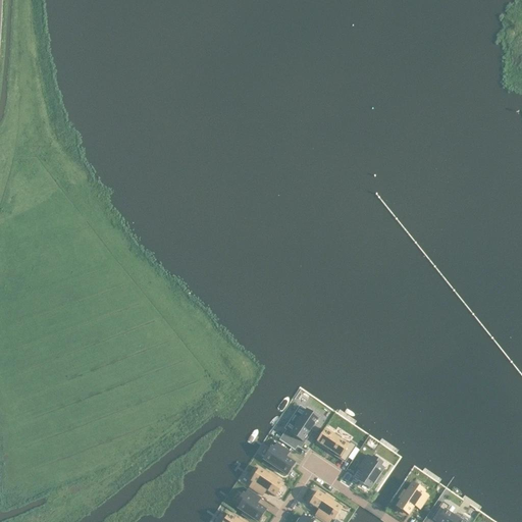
[(283,435),(280,440),(293,449),(296,445),(300,439),(303,441),(318,418),(306,410),(301,418),(299,417),(295,423),(297,425),(292,432),(286,429),(282,435),(283,435)]
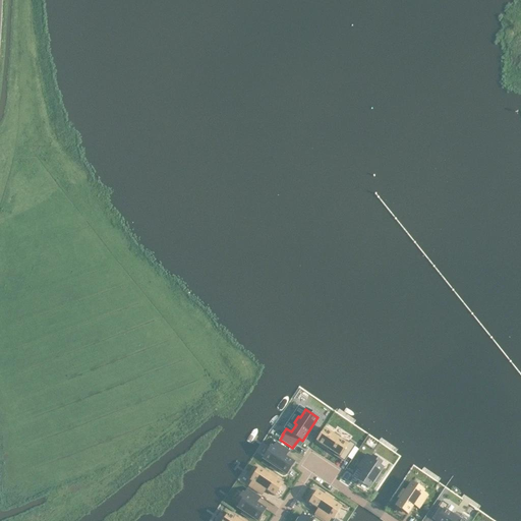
[(325,428),(316,441),(340,457),(342,453),(347,457),(355,445),(349,441),(347,444),(339,439),(341,437),(334,432),(333,435),(325,428)]
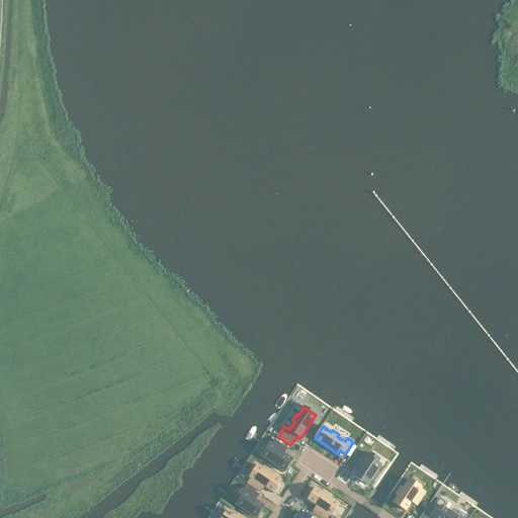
[(269,444),(262,455),(270,461),(268,464),(276,469),(278,466),(284,471),(292,459),(283,453),(286,448),(274,440),(271,445),(269,444)]
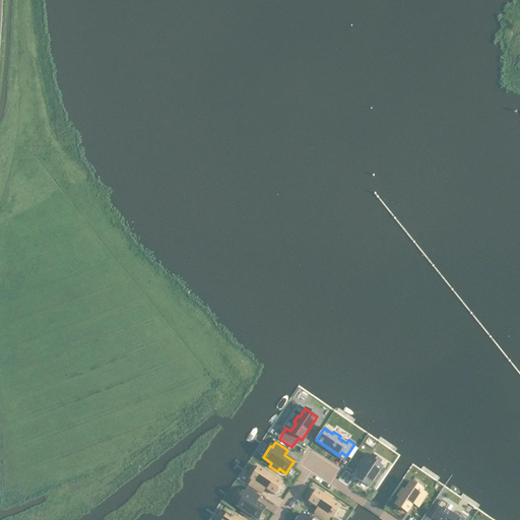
[(363,469),(356,478),(369,486),(373,480),(376,481),(381,474),(378,472),(382,467),(378,464),(380,461),(372,455),(371,457),(366,453),(358,466),(363,469)]
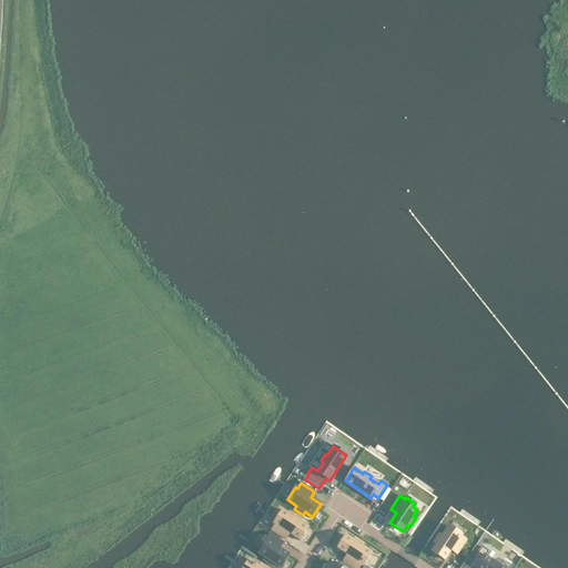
[(275,525),(272,530),(285,539),(288,534),(298,540),(307,527),(301,523),(303,519),(294,514),(292,517),(283,510),(274,524),(275,525)]
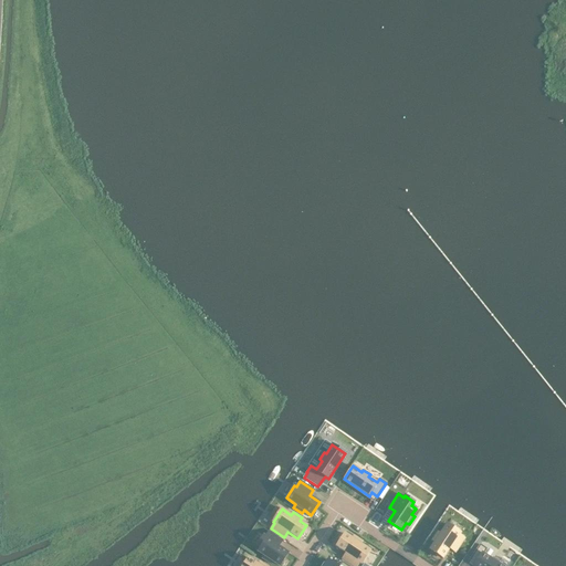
[(435,542),(430,549),(443,558),(450,548),(456,552),(464,538),(459,534),(460,533),(447,524),(440,534),(438,532),(432,540),(435,542)]
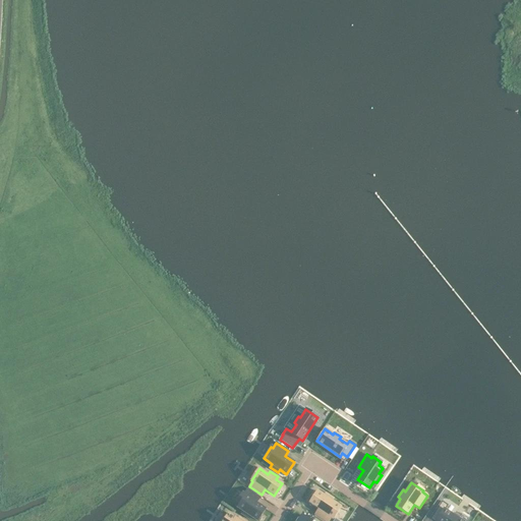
[(242,493),(237,502),(240,504),(237,507),(243,511),(241,514),(249,519),(250,516),(257,520),(266,509),(256,502),(259,497),(247,488),(244,494),(242,493)]
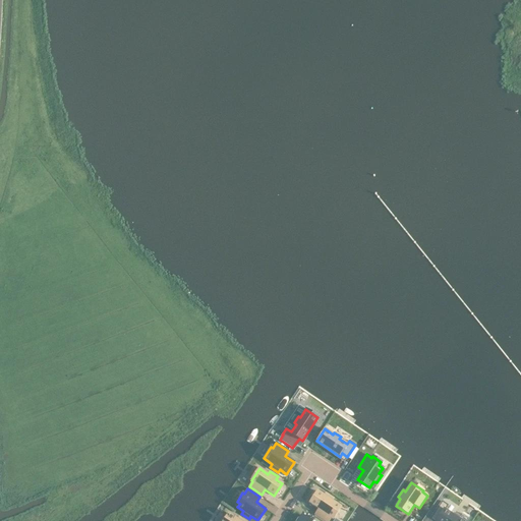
[(317,491),(309,503),(319,509),(314,515),(325,520),(328,520),(331,518),(332,519),(340,507),(332,501),(334,498),(326,493),(324,496),(317,491)]
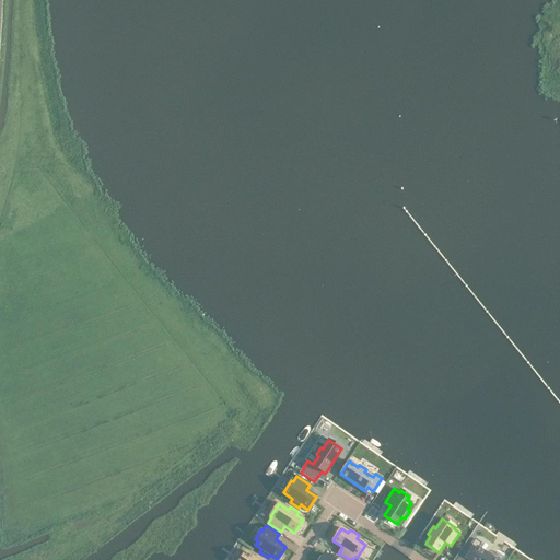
[(475,538),(465,552),(470,557),(468,559),(496,559),(493,558),(494,556),(488,550),(486,553),(478,548),(481,543),(475,538)]
